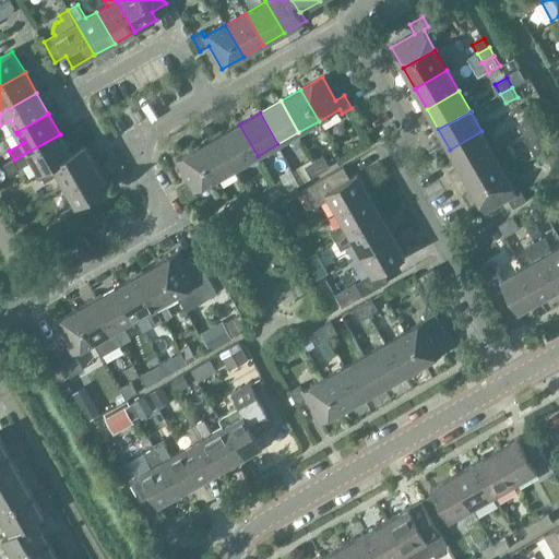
[(524,135),(535,129),(530,119),(519,126),(524,135)]
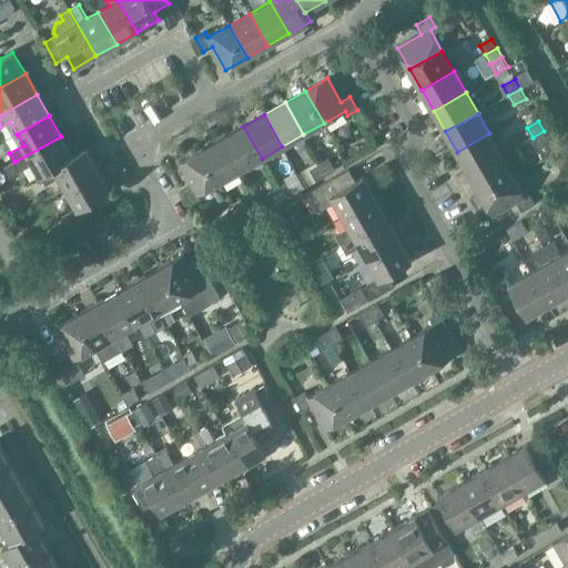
[(241,171),(262,159),(243,127),(222,138),(241,171)]
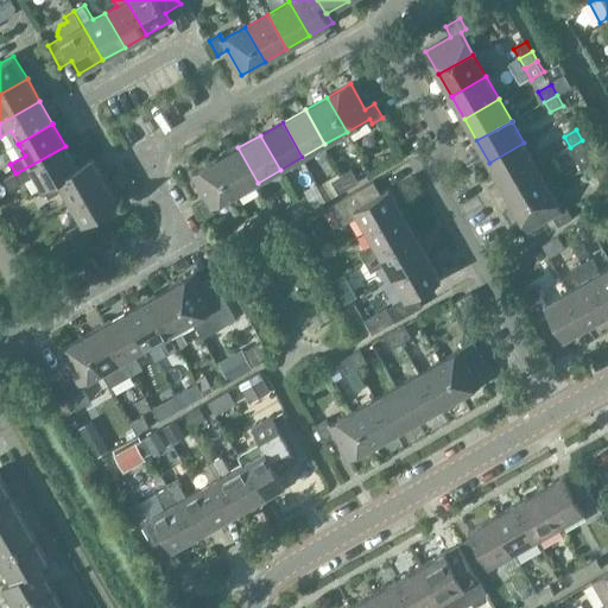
[(582,140),(570,147),(576,157),(588,150),(582,140)]
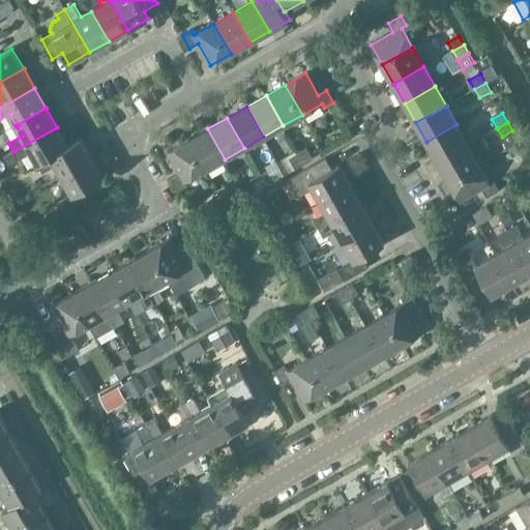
[(468,144),(457,124),(427,142),(438,162),(468,144)]
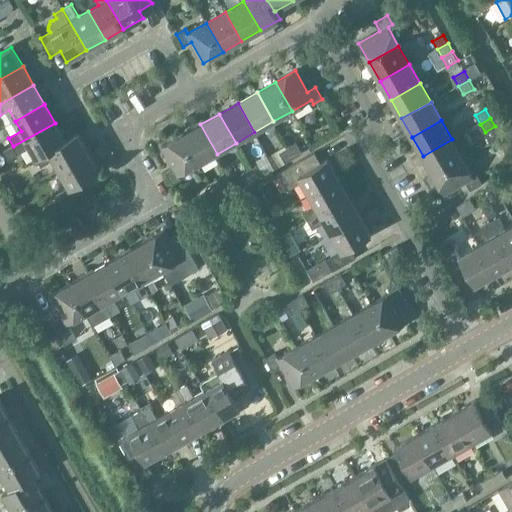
[(65,141),(65,140),(55,123),(13,146),(18,155),(30,147),(36,158),(65,141)]
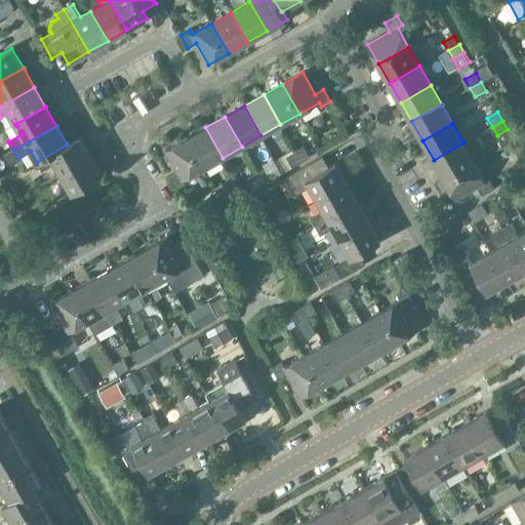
[(203,168),(223,158),(205,127),(187,138),(203,168)]
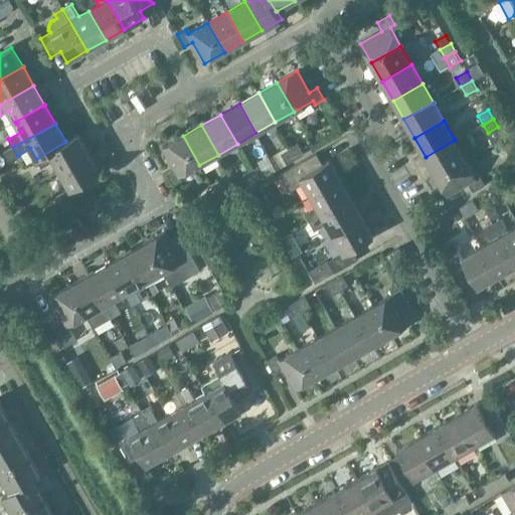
[(54,161),(59,170),(90,154),(77,134),(65,141),(65,142),(36,159),(41,168),(54,161)]
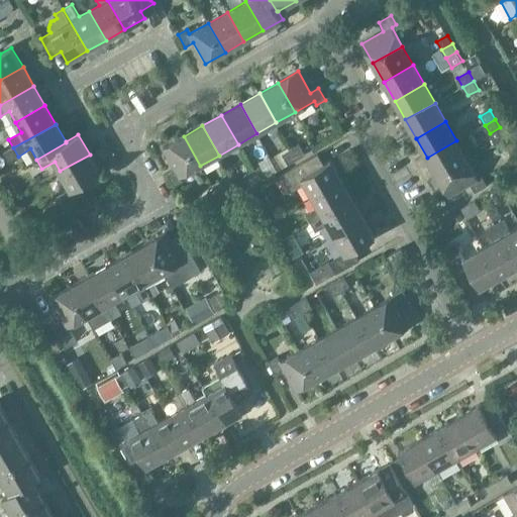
[(184,181),(181,177),(200,166),(184,136),(164,147),(176,169),(168,174),(175,186),(184,181)]
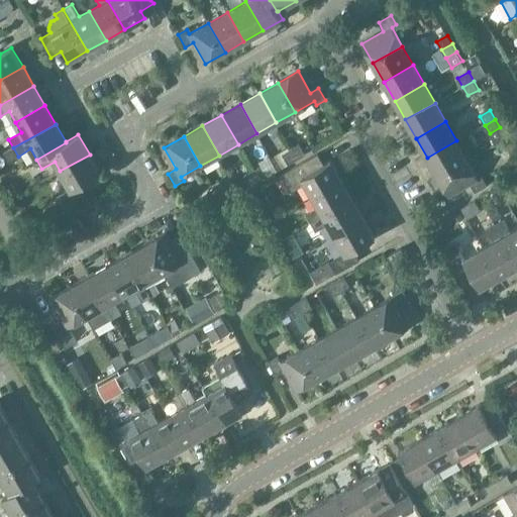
[(427,158),(438,177),(468,160),(456,140),(427,158)]
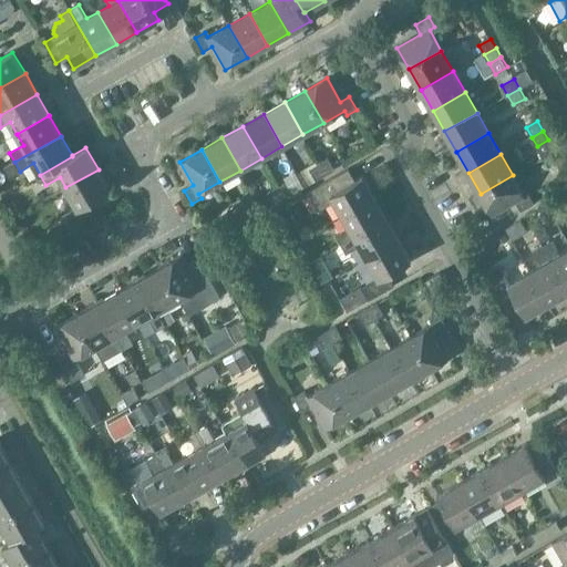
[(320,163),(326,174),(336,168),(329,157),(320,163)]
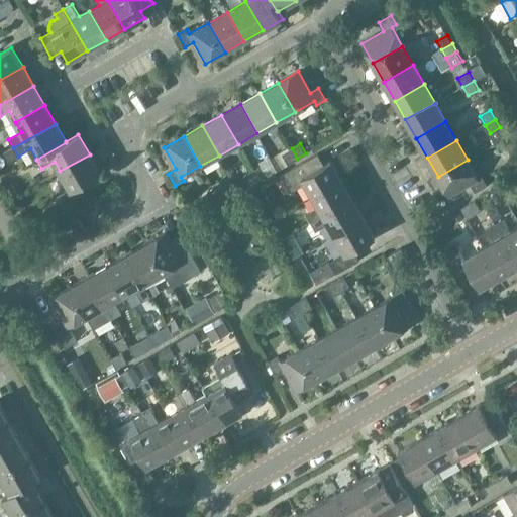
[(297,159),(292,148),(283,153),(289,164),(297,159)]
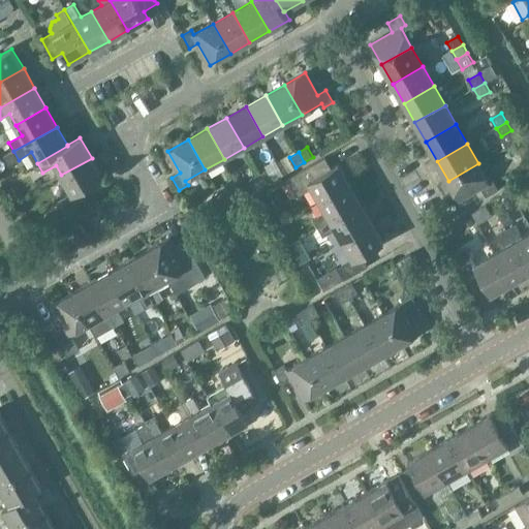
[(92,158),(61,175),(72,194),(57,203),(64,215),(88,201),(82,190),(103,178),(92,158)]
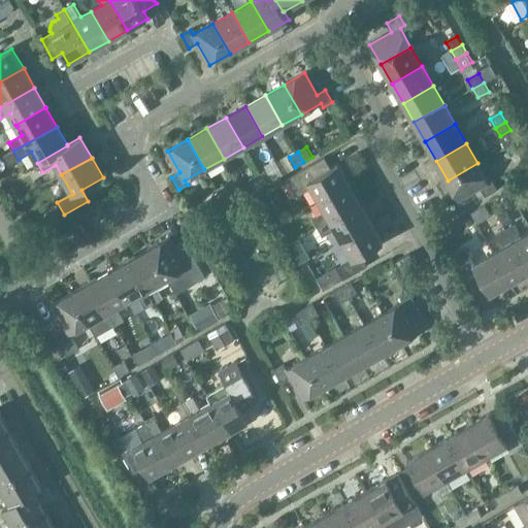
[(477,163),(448,180),(459,200),(481,188),(486,196),(498,189),(493,179),(489,183),(477,163)]
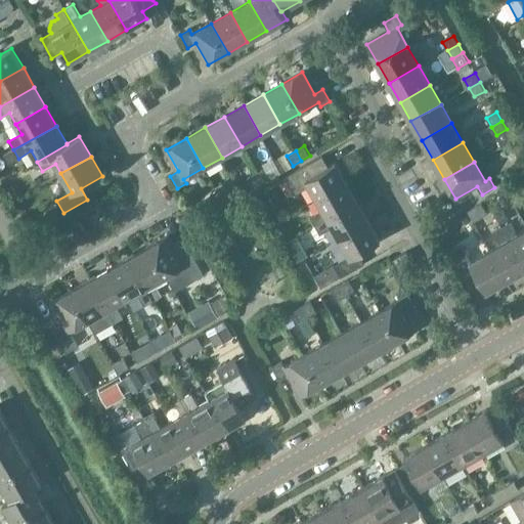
[(308,164),(285,178),(295,194),(310,186),(317,200),(347,182),(336,163),(314,175),(308,164)]
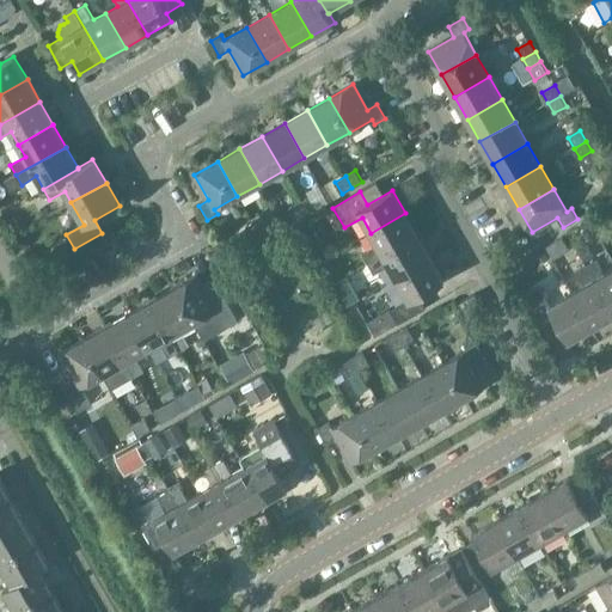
[(300,201),(307,214),(317,208),(310,195),(300,201)]
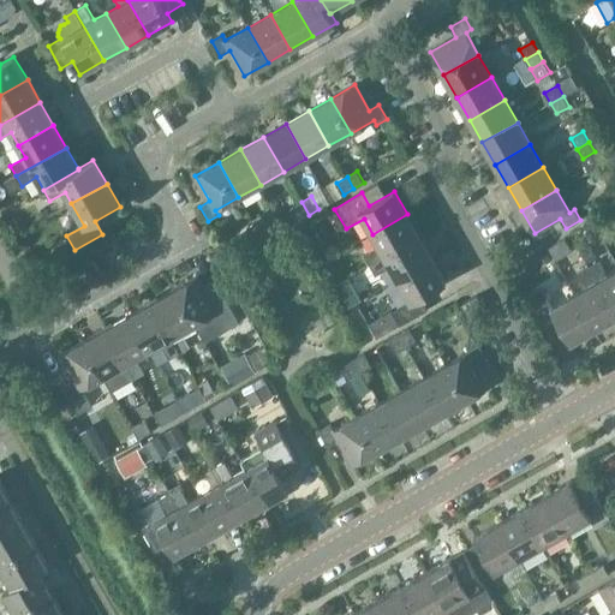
[(309,215),(302,202),(292,208),(299,220),(309,215)]
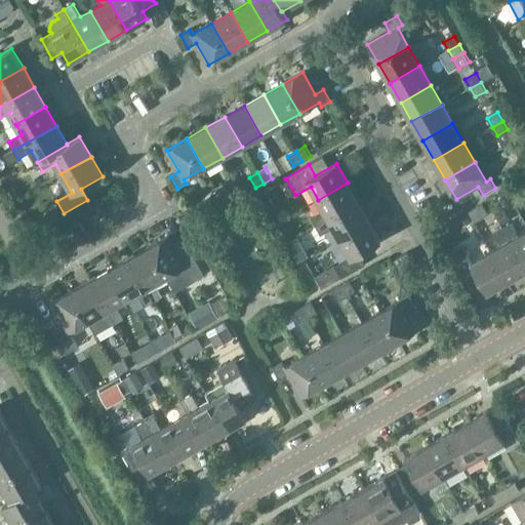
[(311,217),(316,227),(359,202),(348,183),(318,200),(324,210),(311,217)]
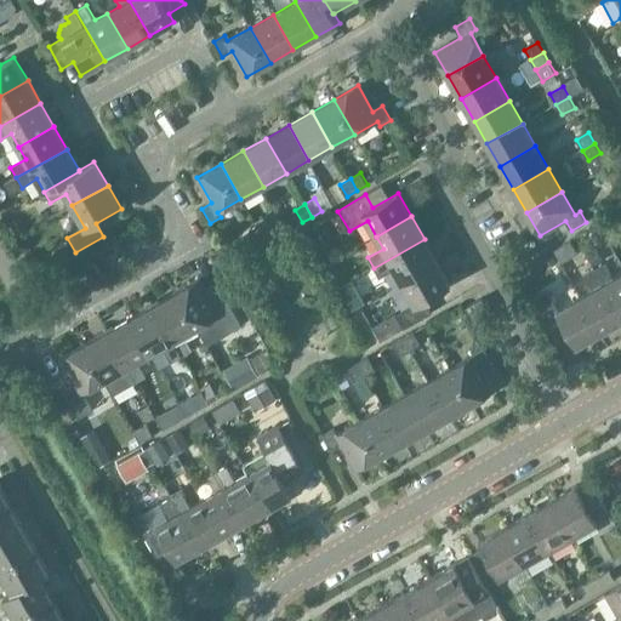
[(266,217),(255,223),(258,231),(260,229),(269,224),(266,217)]
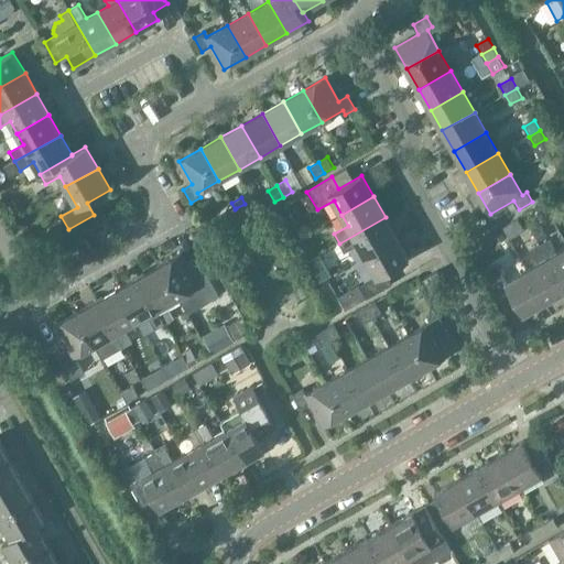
[(15,203),(8,207),(12,215),(13,217),(21,213),(15,203)]
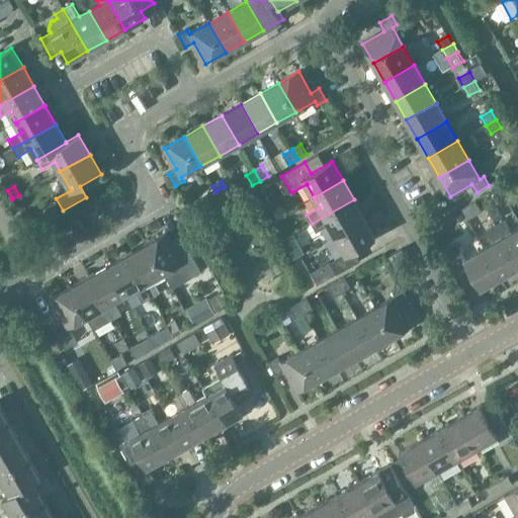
[(217,191),(223,202),(232,197),(226,186),(225,187),(217,191)]
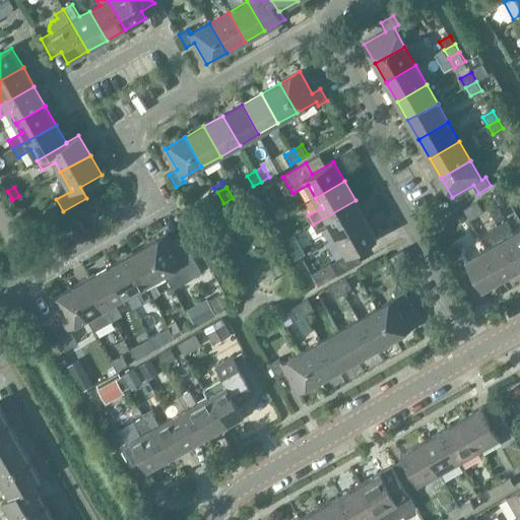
[(331,225),(336,236),(367,219),(355,200),(313,224),(318,233),(331,225)]
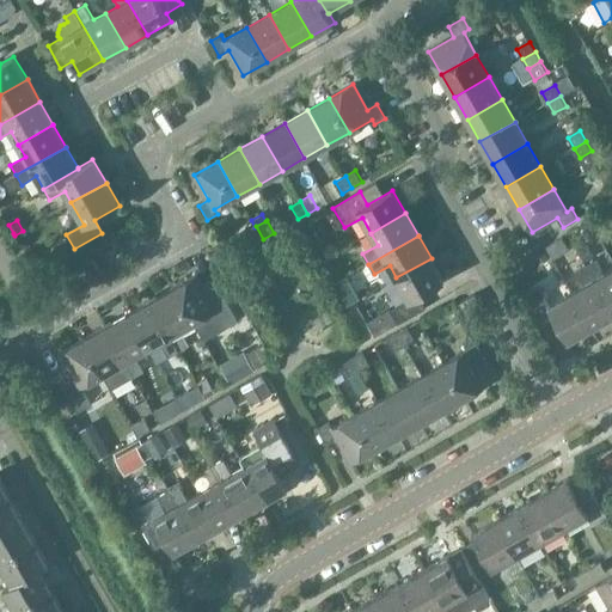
[(587,245),(579,250),(586,264),(594,258),(587,245)]
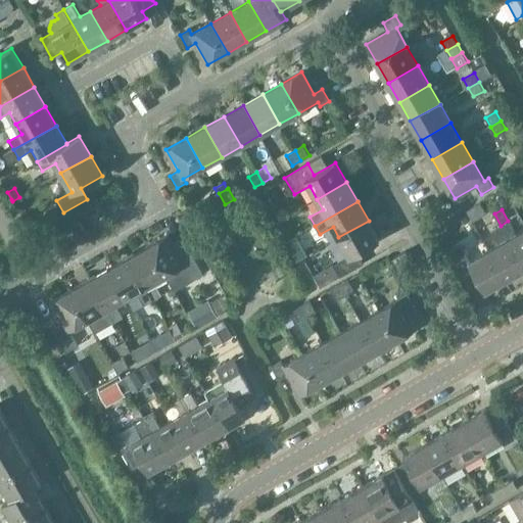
[(465,214),(457,219),(461,226),(470,221),(465,214)]
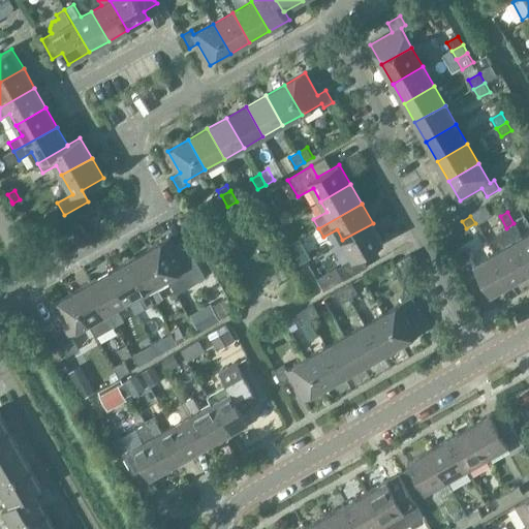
[(342,240),(353,259),(338,268),(345,280),(368,267),(363,255),(384,243),(373,223),(342,240)]
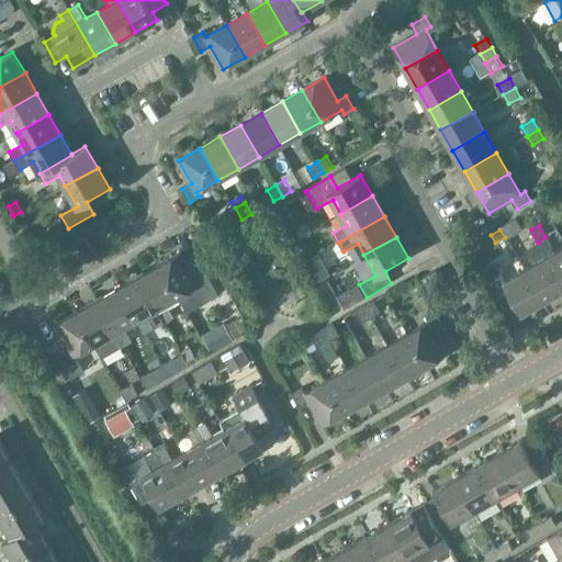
[(538,244),(561,284),(561,247),(555,251),(548,238),(538,244)]
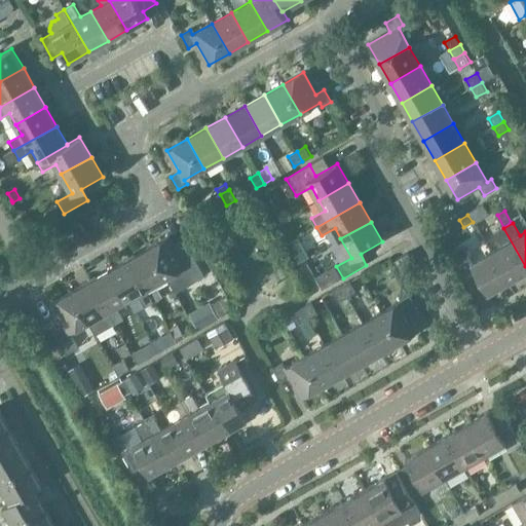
[(492,252),(509,282),(525,271),(525,266),(503,228),(495,233),(502,246),(492,252)]
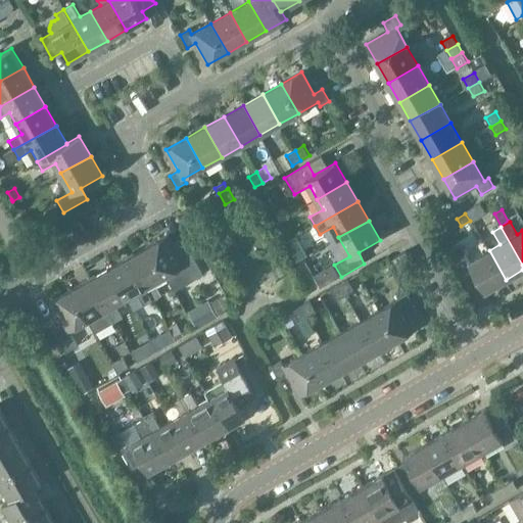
[(148,246),(165,276),(184,266),(192,281),(204,274),(191,250),(180,256),(168,235),(148,246)]
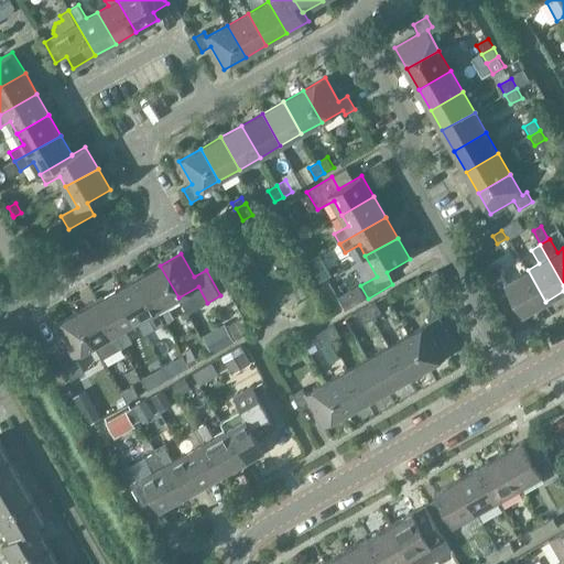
[(317,256),(308,261),(320,281),(321,281),(327,278),(329,275),(317,256)]
